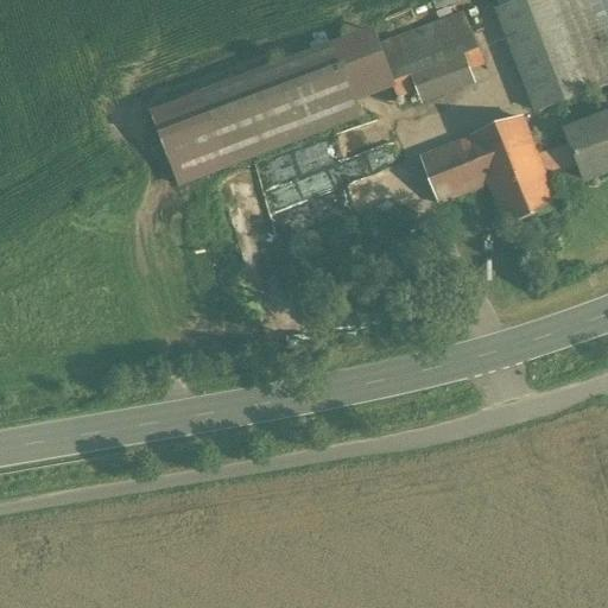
[(524,0),(499,10),(539,113),(607,86),(607,58),(586,0),(524,0)]
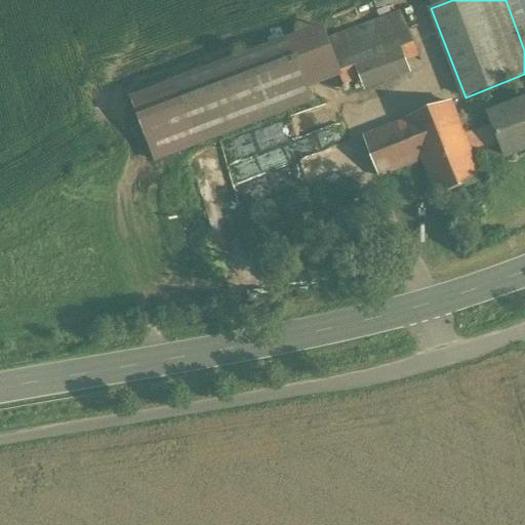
[(506,0),(524,50),(524,2),(524,0),(506,0)]
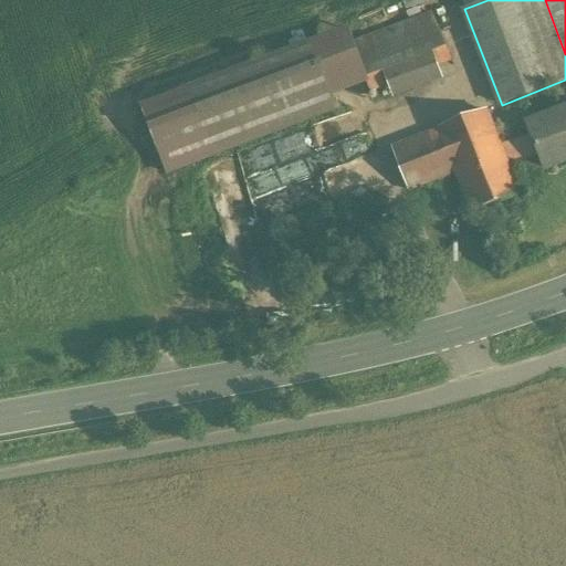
[(432,14),(352,45),(366,82),(369,92),(388,84),(437,66),(450,61),(432,14)]
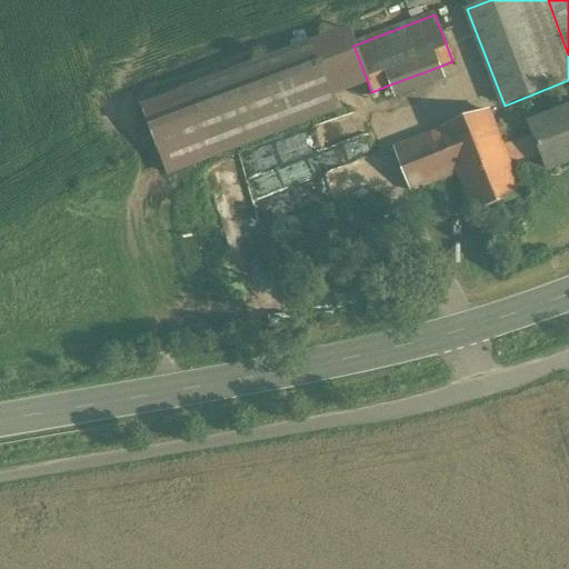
[(348,30),(313,43),(335,95),(368,82),(353,46),(348,30)]
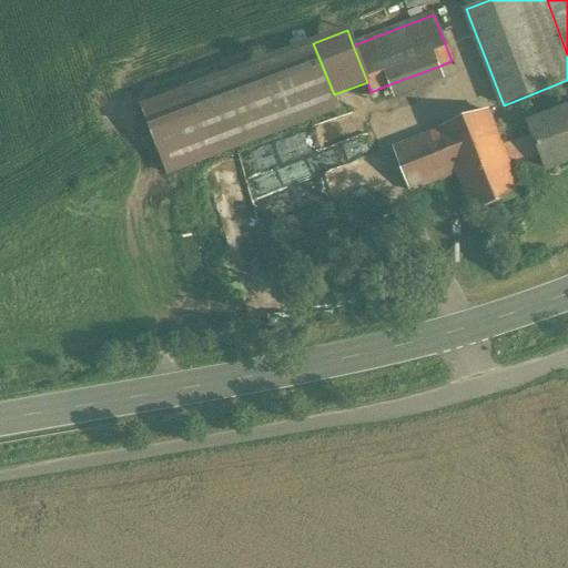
[(334,94),(313,43),(143,108),(155,143),(168,174),(338,110),(334,94)]
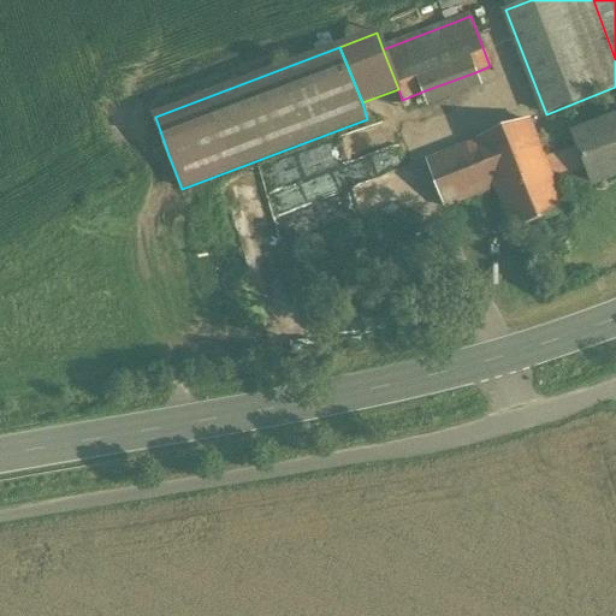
[(475,72),(422,92),(427,106),(480,86),(475,72)]
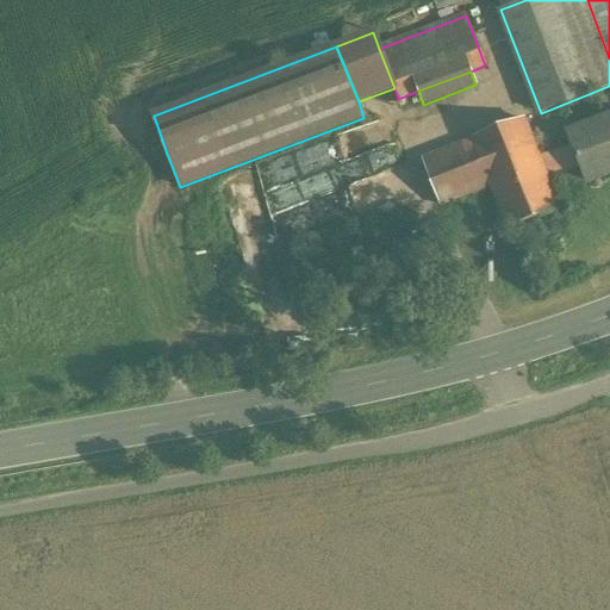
[(537,157),(547,181),(580,168),(585,182),(609,172),(609,117),(567,135),(571,144),(537,157)]
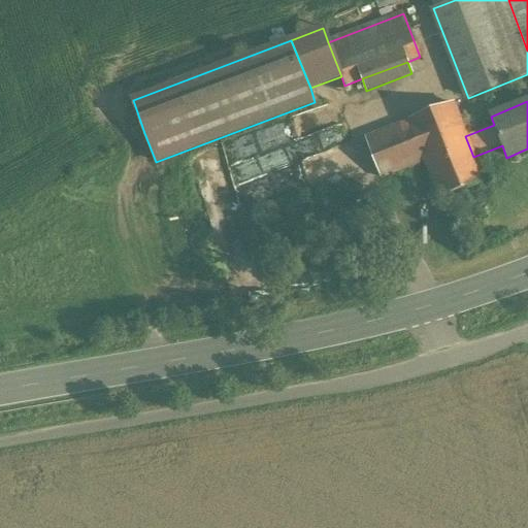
[(483,180),(473,157),(465,136),(452,103),(410,120),(427,160),(441,197),(483,180)]
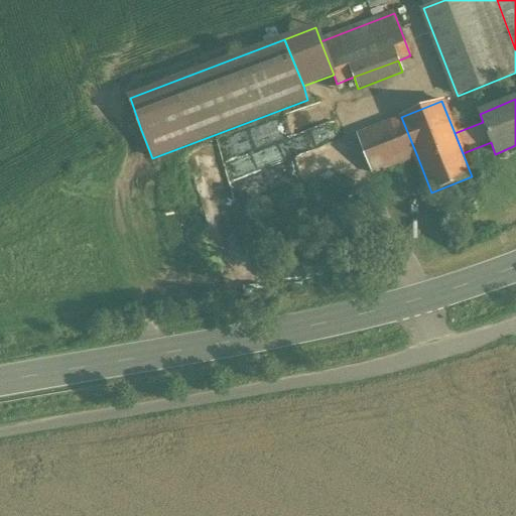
[(417,156),(401,117),(356,135),(371,173),(417,156)]
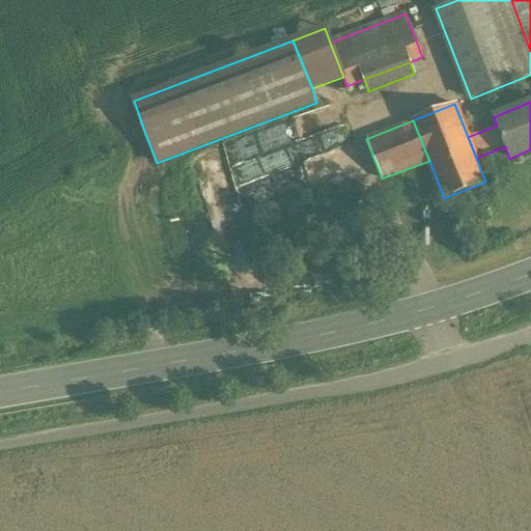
[(193,162),(204,196),(236,186),(225,152),(193,162)]
